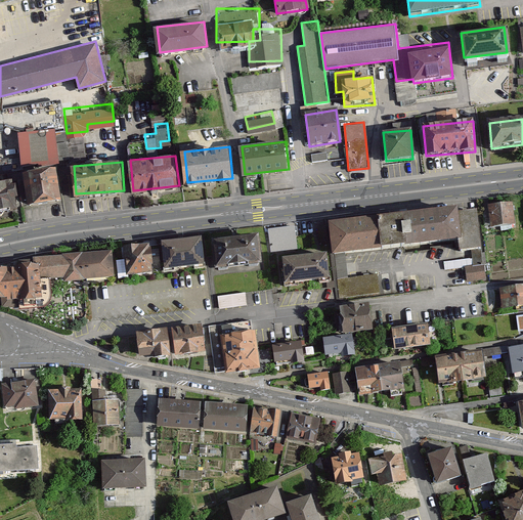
[(25,174),(30,203),(62,197),(57,168),(25,174)]
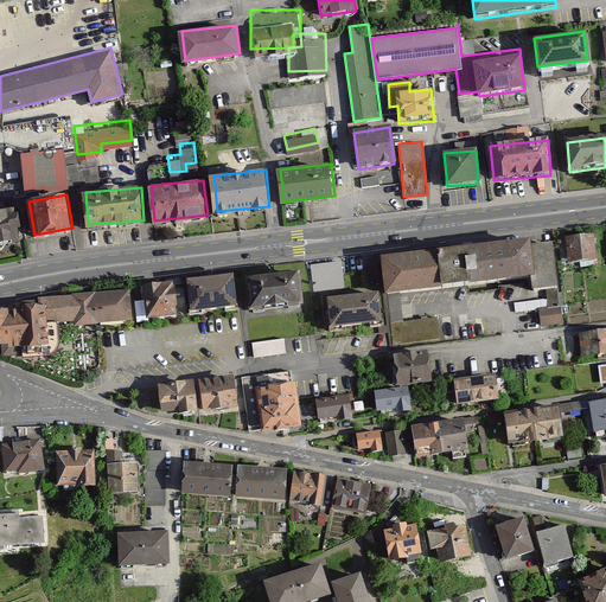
[(0,241),(21,237),(16,207),(0,210),(0,241)]
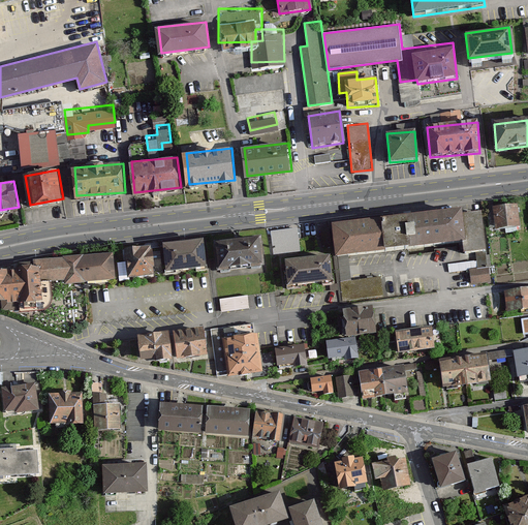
[(493,207),(495,228),(520,226),(518,205),(493,207)]
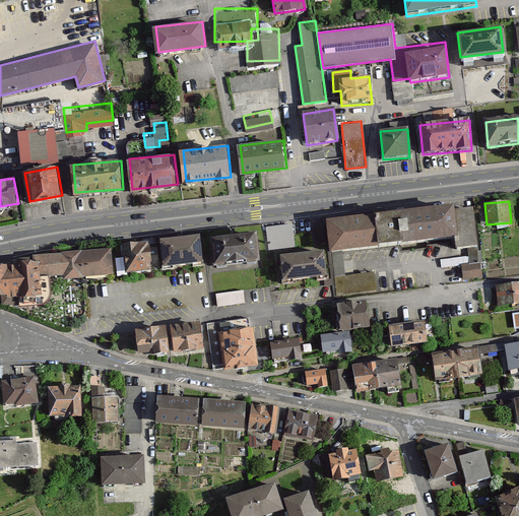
[(327,223),(330,254),(473,241),(471,212),(455,214),(454,210),(327,223)]
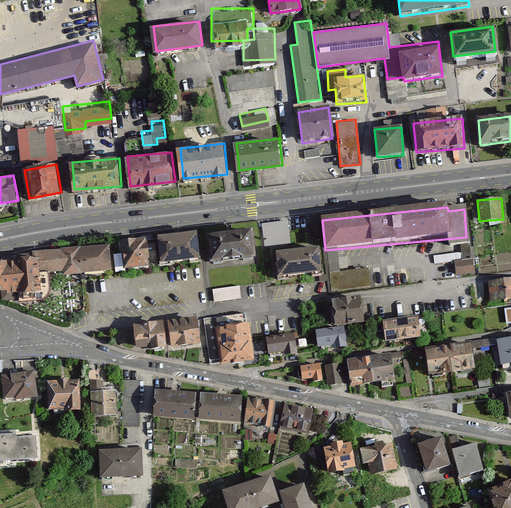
[(287,218),(262,221),(264,242),(289,239),(287,218)]
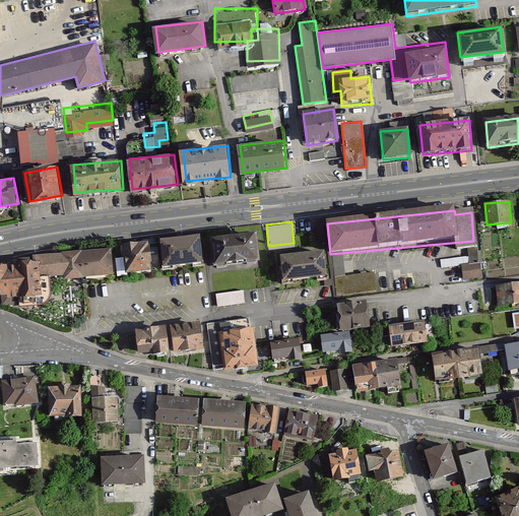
[(213,236),(215,262),(259,259),(257,233),(213,236)]
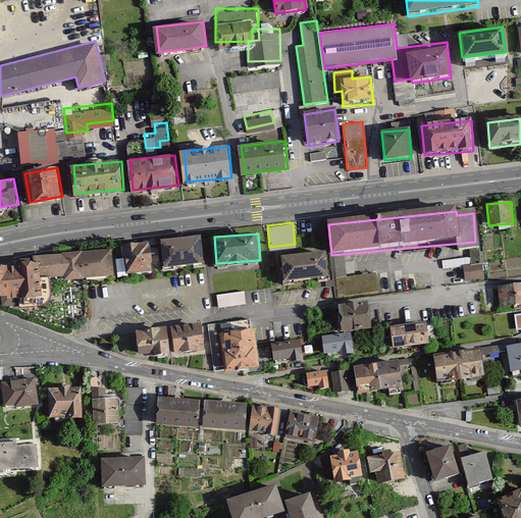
[(163,239),(165,265),(205,261),(202,236),(163,239)]
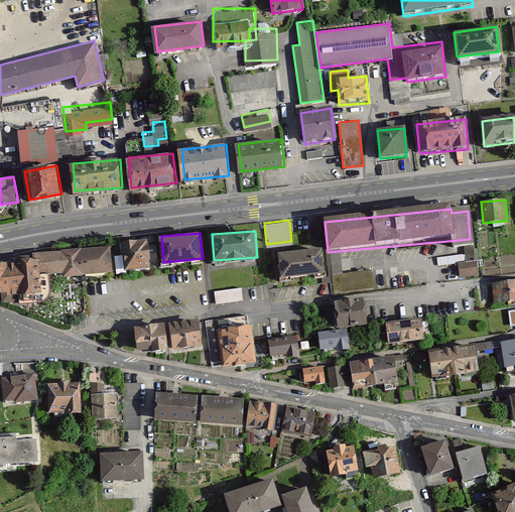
[(123,240),(126,267),(154,264),(152,237),(123,240)]
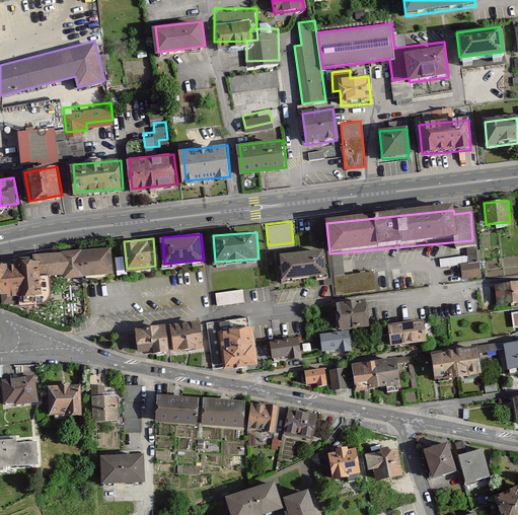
[(467,241),(467,254),(476,254),(476,241),(467,241)]
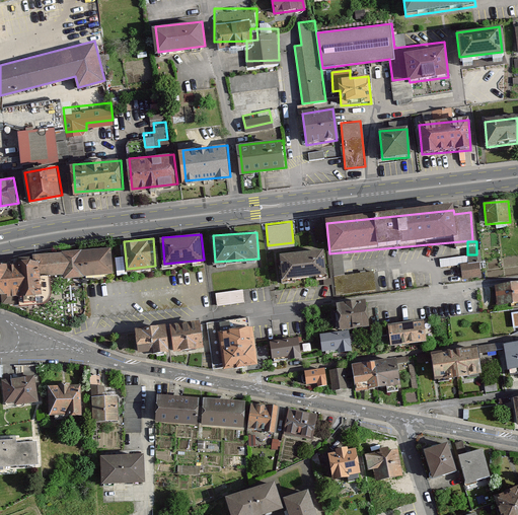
[(0,295),(4,296),(41,304),(53,295),(53,276),(114,274),(113,246),(34,252),(34,260),(22,259),(18,266),(0,264),(0,295)]
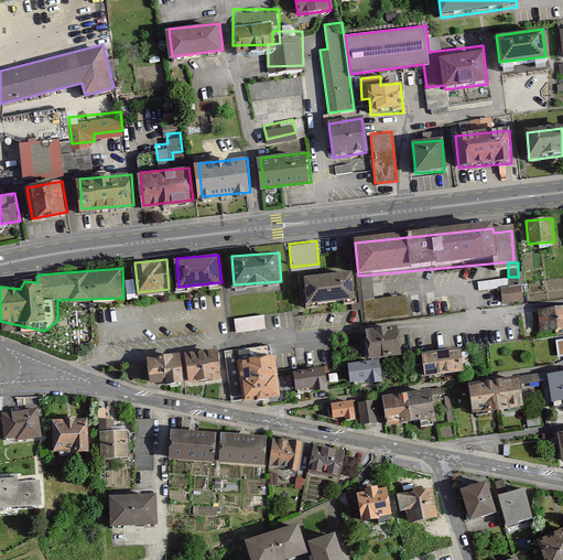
[(303,279),(306,309),(355,303),(352,273),(303,279)]
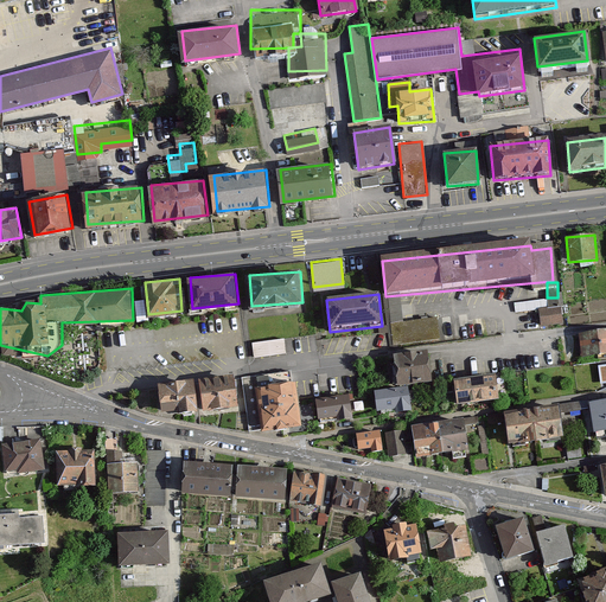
[(538,303),(540,321),(561,319),(560,301),(538,303)]
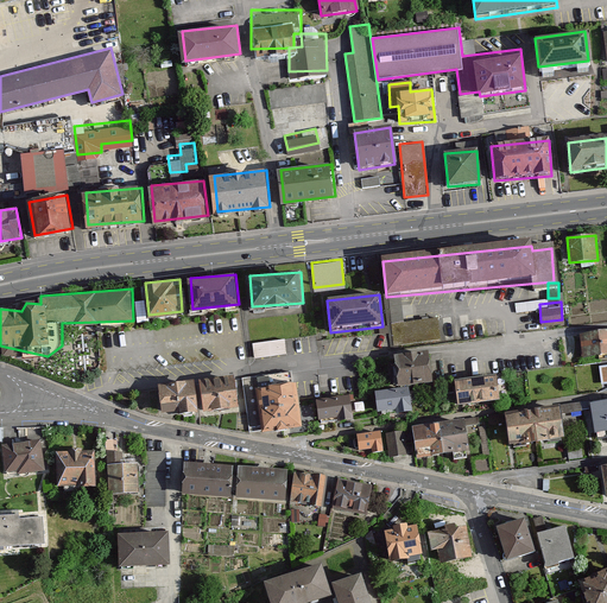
[(606,327),(579,331),(582,355),(606,350),(606,327)]
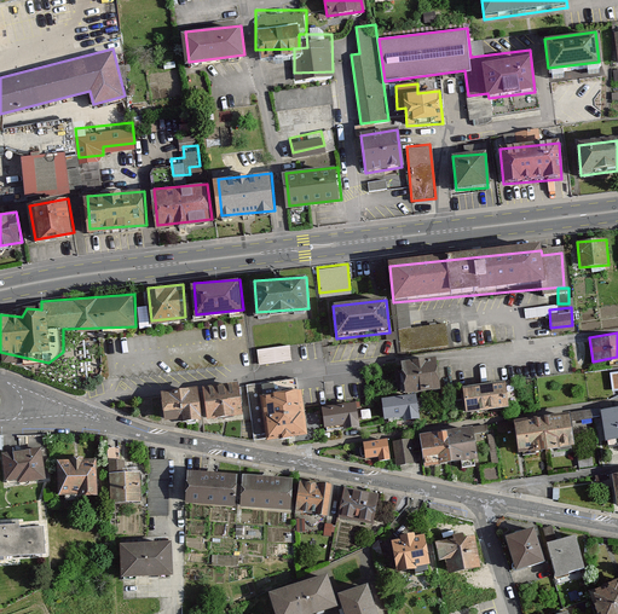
[(258,343),(259,358),(292,353),(289,339),(258,343)]
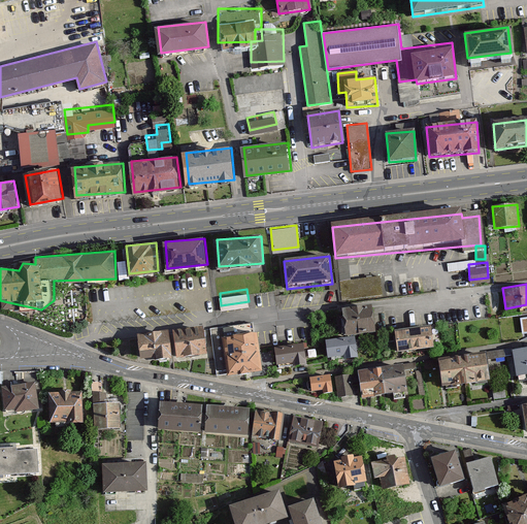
[(371,302),(341,306),(344,333),(374,329),(371,302)]
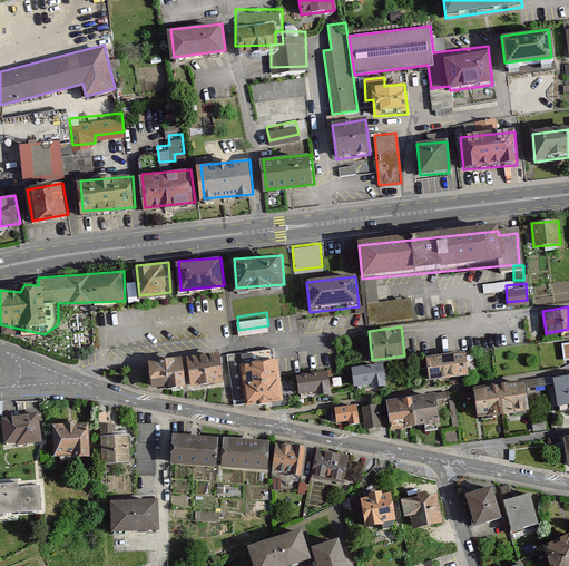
[(427,378),(469,373),(467,351),(423,355),(427,378)]
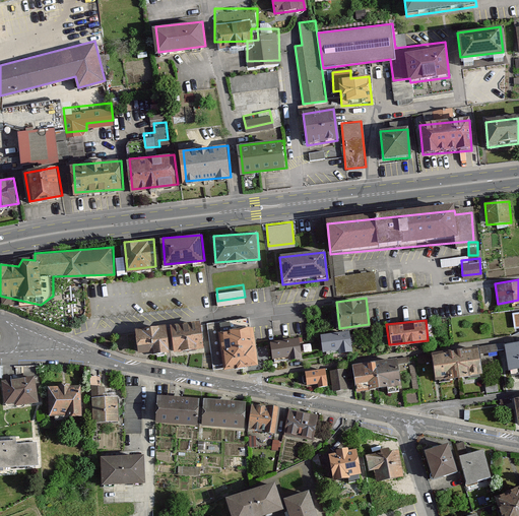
[(169,326),(172,352),(202,349),(199,322),(169,326)]
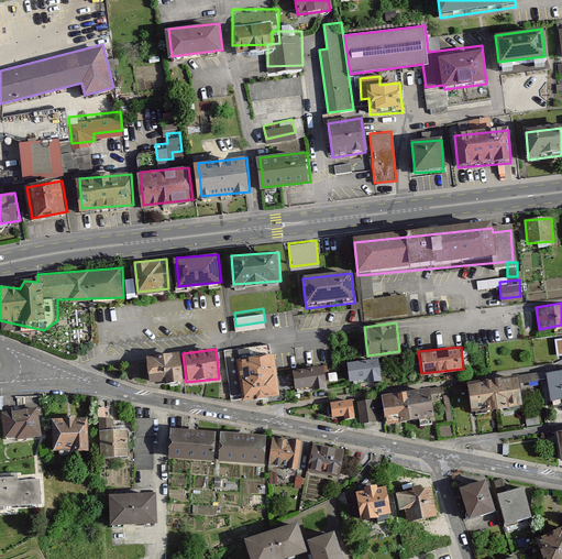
[(146,358),(149,383),(179,381),(177,355),(146,358)]
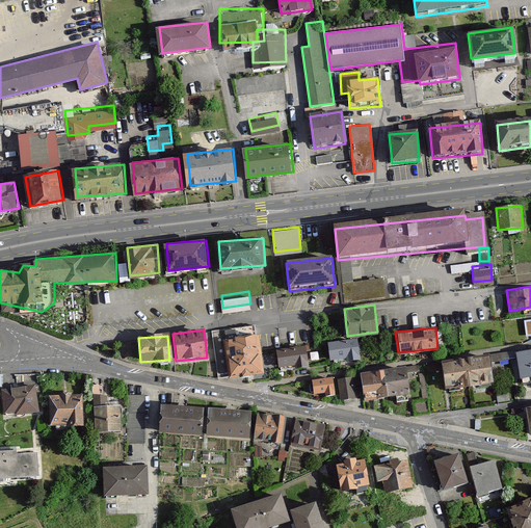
[(223,341),(229,378),(260,374),(256,337),(223,341)]
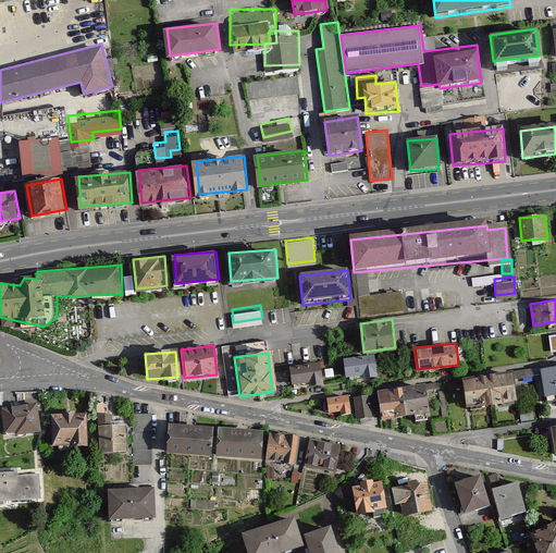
[(374,354),(341,358),(343,378),(377,373),(374,354)]
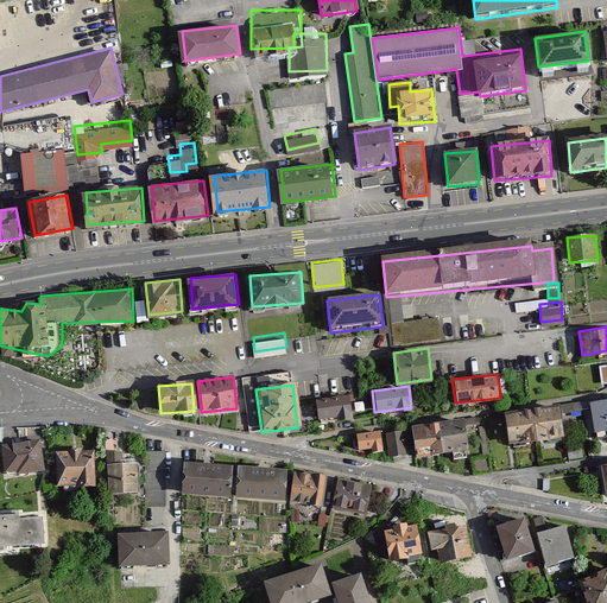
[(349,393),(315,399),(318,421),(353,416),(349,393)]
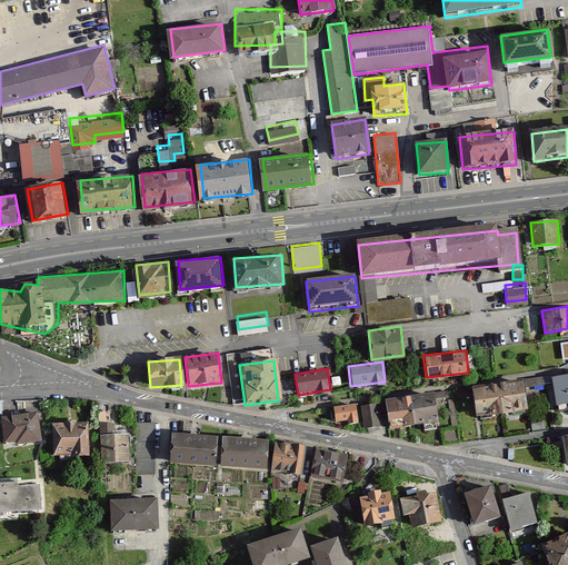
[(567,402),(567,373),(550,376),(555,404),(567,402)]
